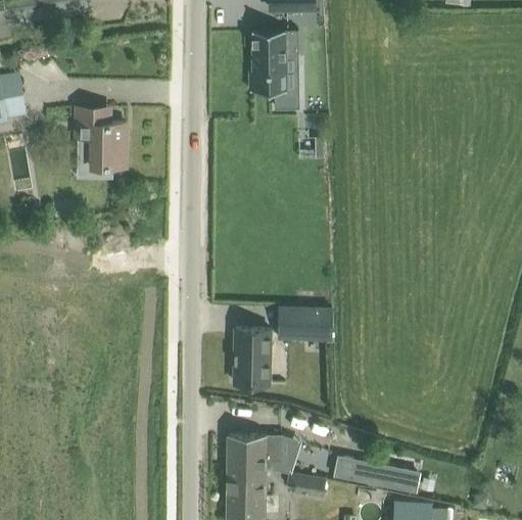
[(8,25),(66,16),(64,0),(0,0),(0,40),(11,39),(8,25)]
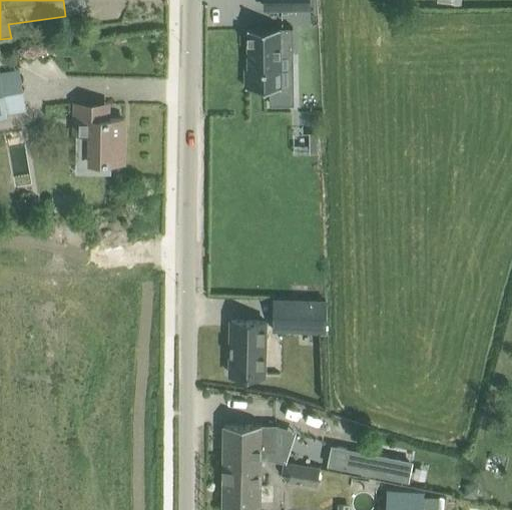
[(311,0),(281,0),(282,11),(312,10),(311,0)]
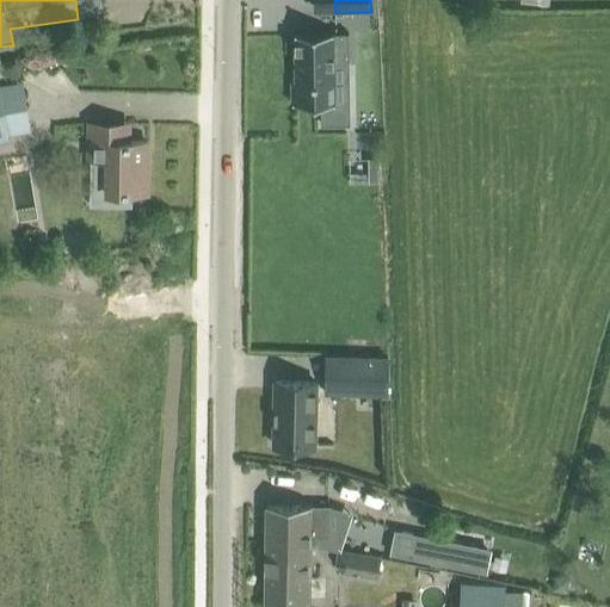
[(296,84),(294,84),(294,107),(322,107),(322,128),(350,127),(350,85),(336,85),(336,72),(350,72),(350,36),(334,36),(296,37),(297,67),(297,72),(297,84),(296,84)]
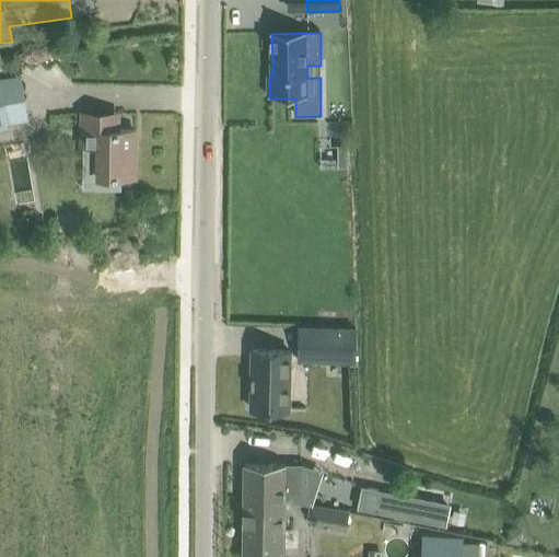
[(9,127),(1,82),(0,78),(0,77),(0,130),(9,129),(9,127)]
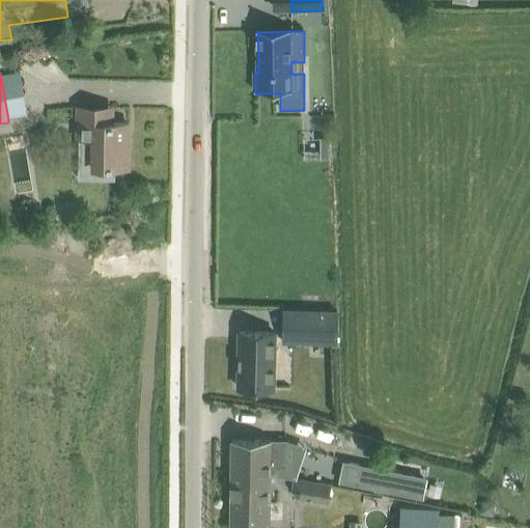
[(105,109),(84,109),(79,109),(79,141),(95,141),(95,169),(108,169),(129,170),(129,127),(105,126),(105,109)]
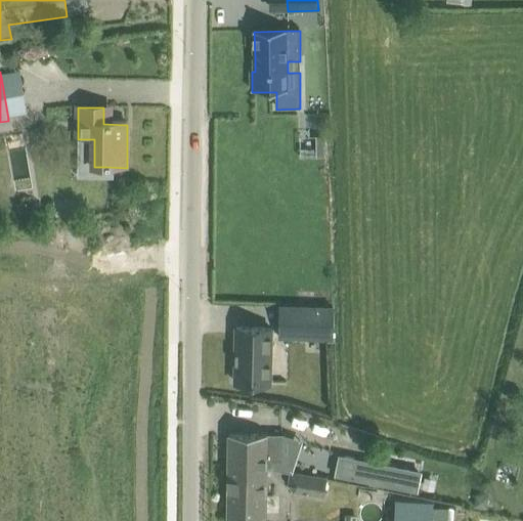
[(280,309),(279,340),(333,341),(334,310),(280,309)]
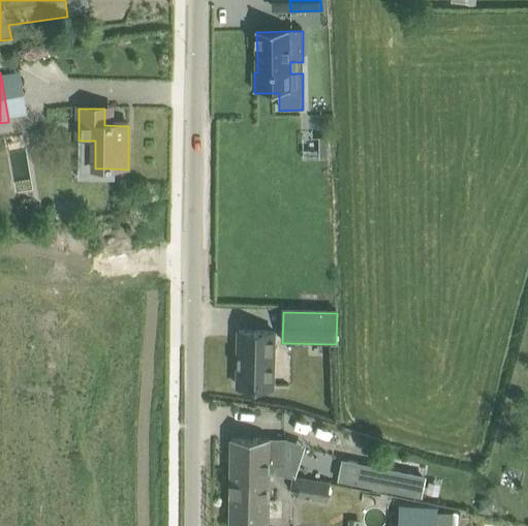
[(238,358),(238,370),(239,370),(239,374),(239,389),(273,389),(275,334),(240,333),(239,358),(238,358)]
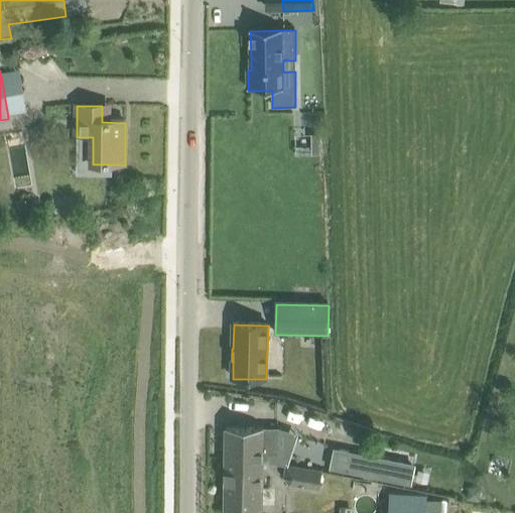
[(261,512),(262,464),(262,456),(278,456),(278,429),(226,429),(226,463),(225,512),(261,512)]
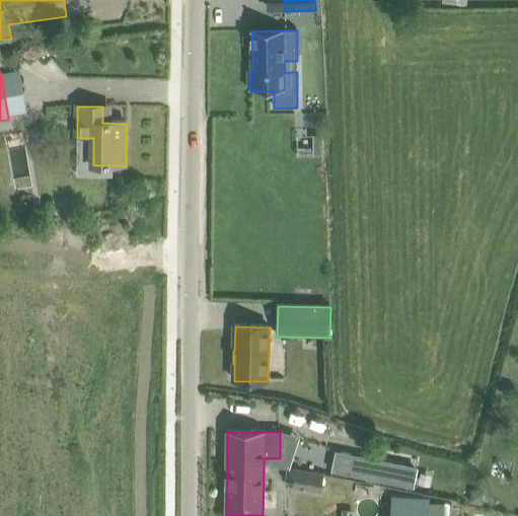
[(337,453),(333,473),(411,489),(415,469),(337,453)]
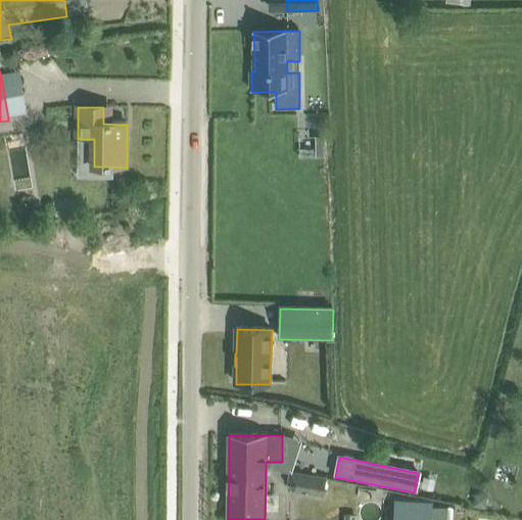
[(324,500),(328,479),(303,475),(300,495),(324,500)]
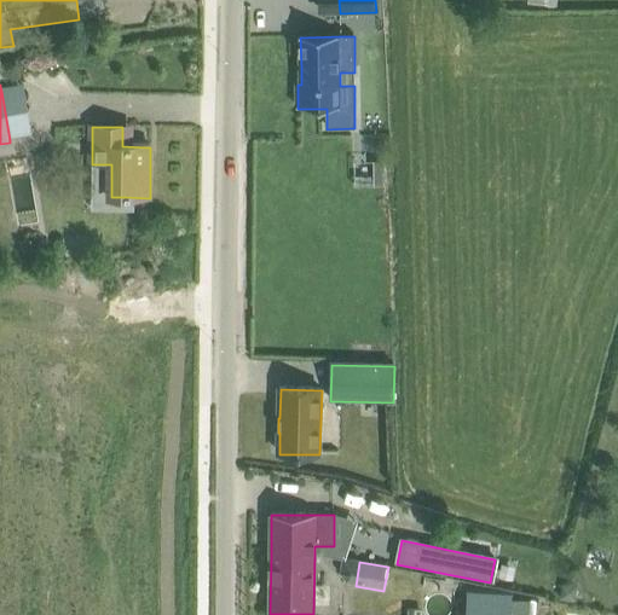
[(467,595),(466,614),(530,614),(531,603),(513,602),(513,597),(467,595)]
